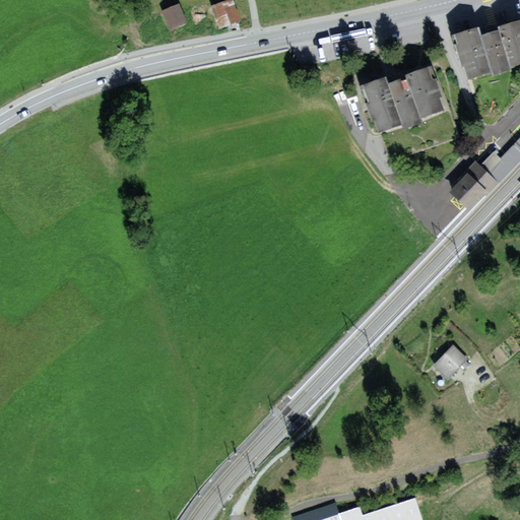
[(234,0),(223,0),(213,4),(221,27),(241,21),(234,0)]
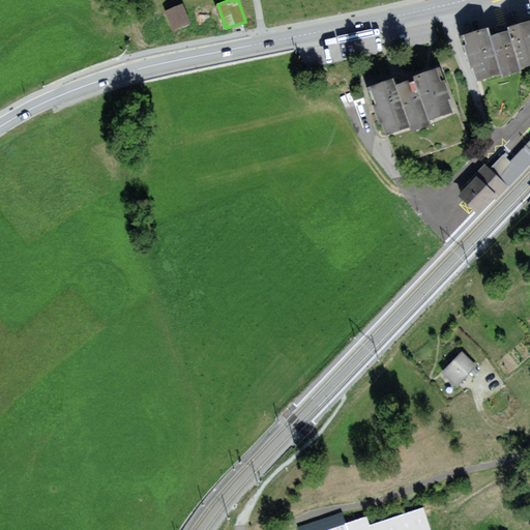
[(180,2),(164,9),(173,32),(190,25),(180,2)]
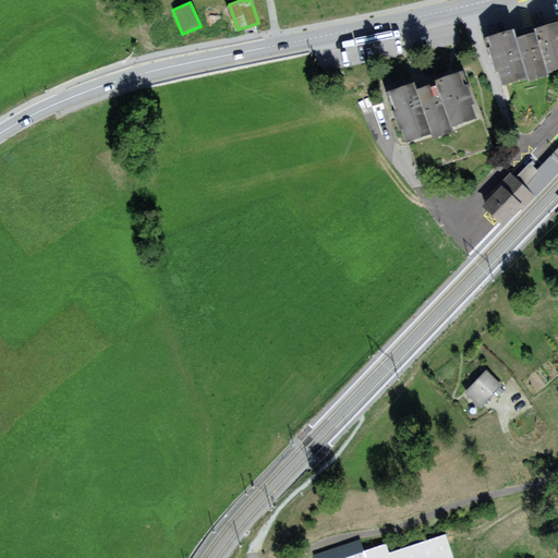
[(487,36),(500,84),(557,68),(557,20),(534,27),(535,31),(516,36),(513,28),(487,36)]
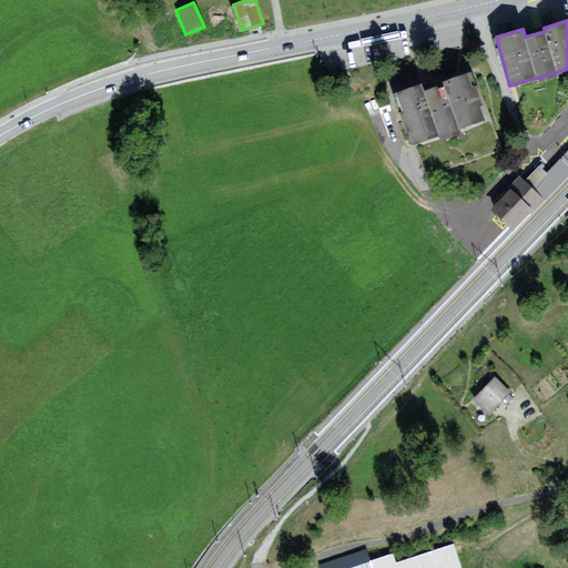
[(469,73),(423,88),(421,82),(395,91),(412,142),(484,119),(469,73)]
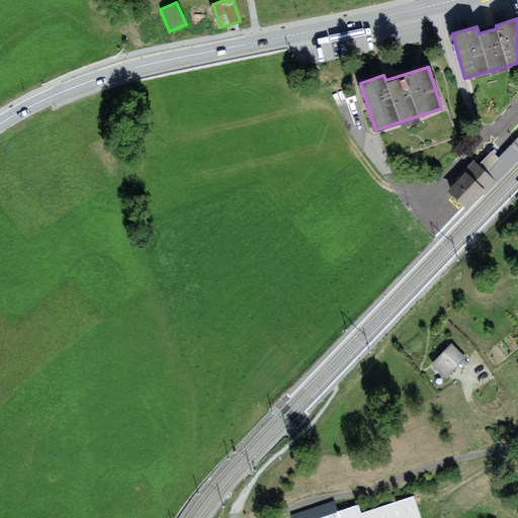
[(504,176),(517,161),(517,137),(492,165),(504,176)]
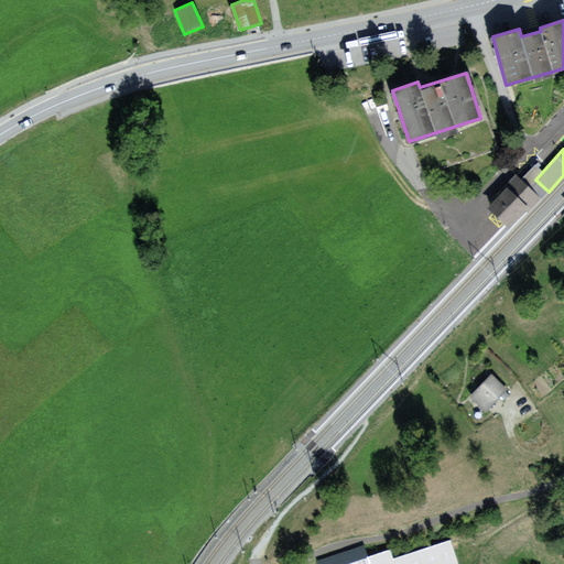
[(517,176),(487,209),(506,227),(537,195),(517,176)]
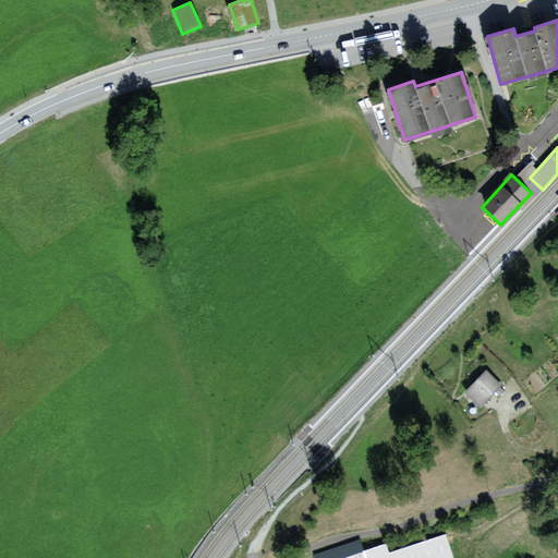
[(485,373),(468,390),(482,404),(499,387),(485,373)]
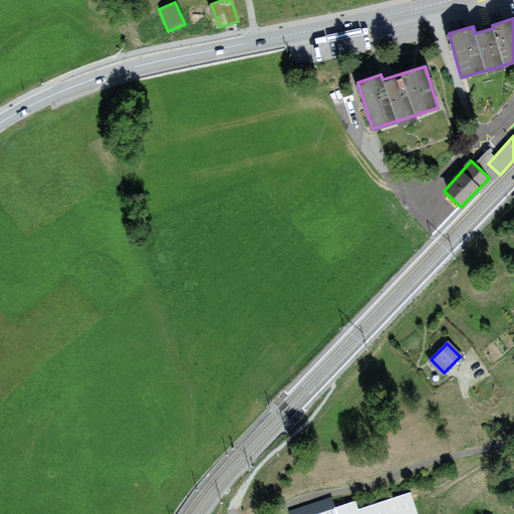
[(335,513),(330,500),(291,513),(417,513),(410,491),(340,513),(335,513)]
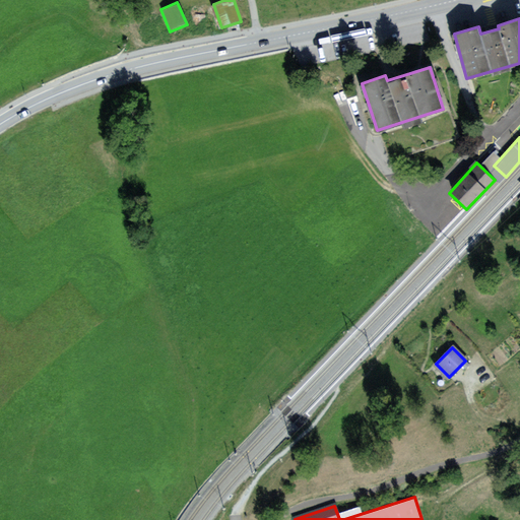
All buildings are outlined.
